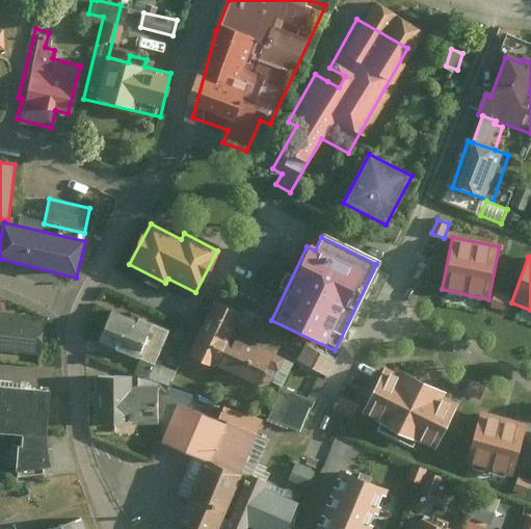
[(494,295),(489,309),(503,313),(507,299),(494,295)]
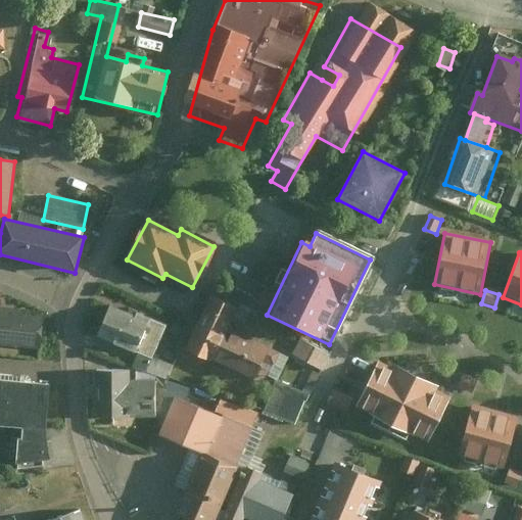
[(222,319),(244,329),(250,317),(209,297),(186,349),(212,362),(222,340),(214,337),(222,319)]
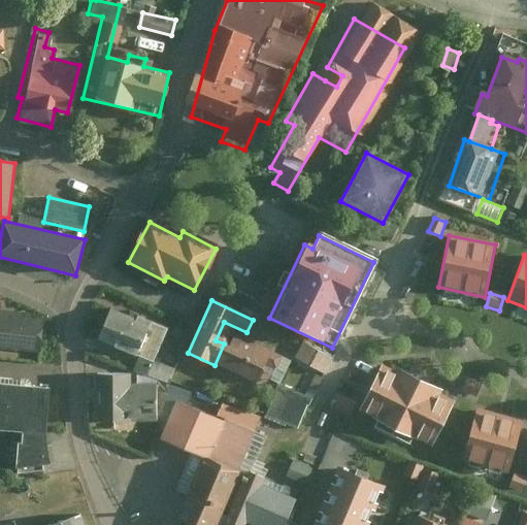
[(107,305),(89,349),(133,366),(130,375),(167,391),(176,370),(159,363),(173,329),(124,308),(123,313),(107,305)]
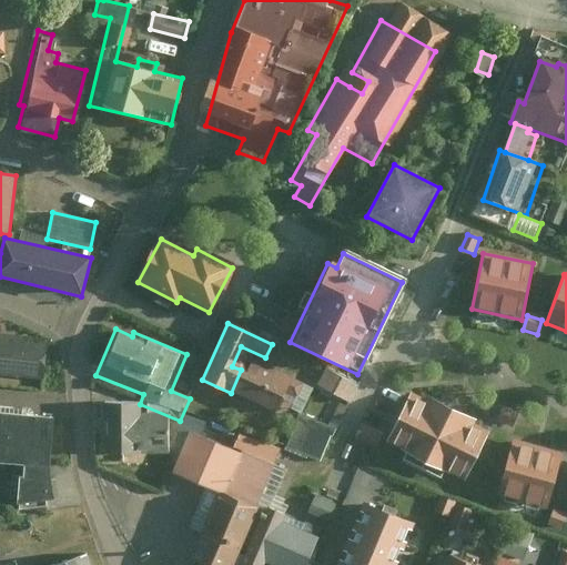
[(48,340),(0,335),(0,375),(44,380),(48,340)]
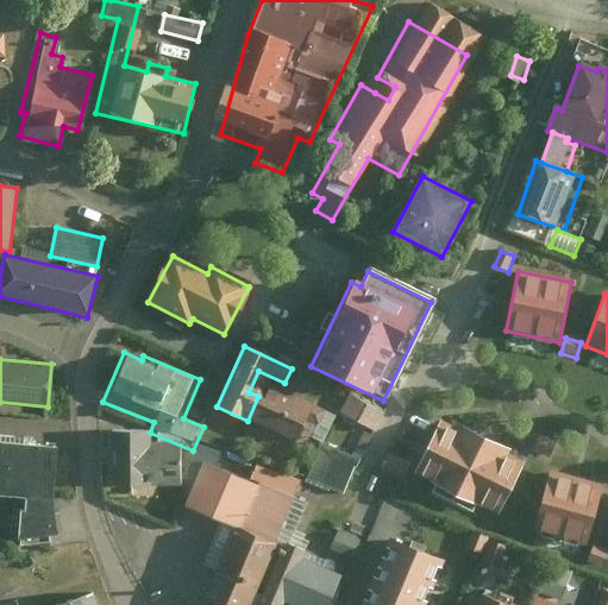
[(258,396),(248,421),(295,441),(312,403),(264,383),(258,396)]
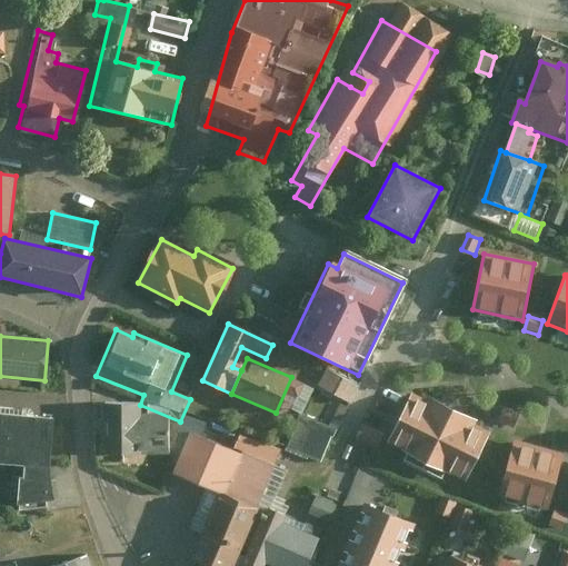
[(326,369),(317,387),(349,404),(358,387),(326,369)]
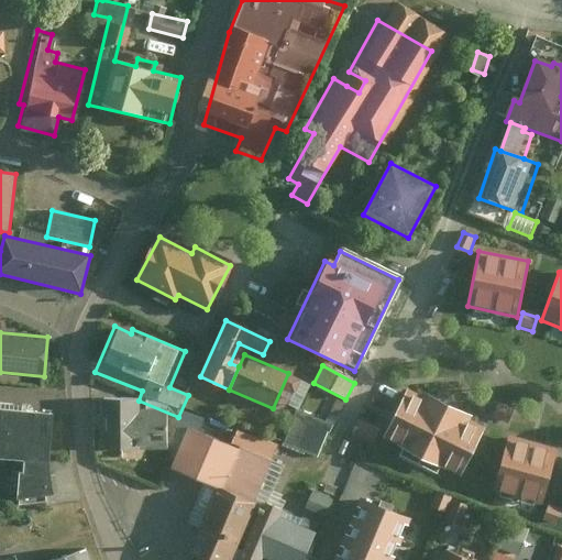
[(484,428),(407,390),(382,439),(460,478),(484,428)]
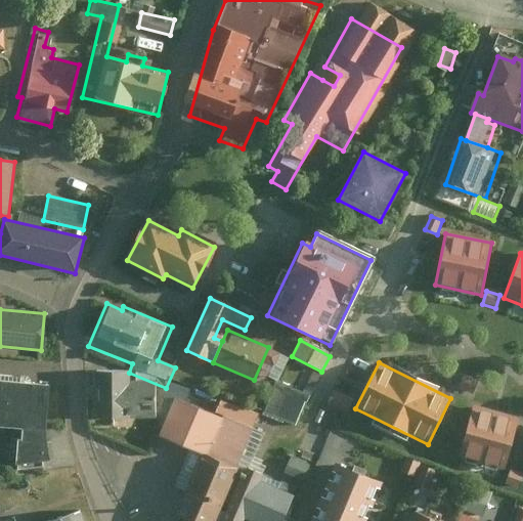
[(127,373),(93,373),(93,421),(154,421),(154,386),(127,386),(127,373)]
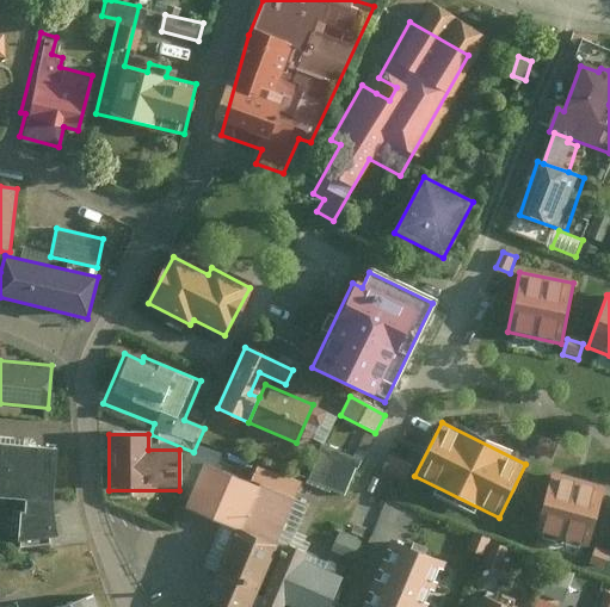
[(559,444),(543,438),(538,454),(554,459),(559,444)]
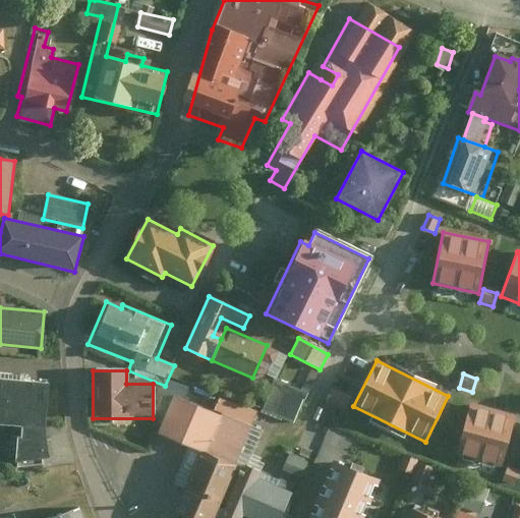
[(51,383),(0,378),(0,425),(25,428),(24,437),(21,437),(19,463),(54,456),(48,427),(51,383)]
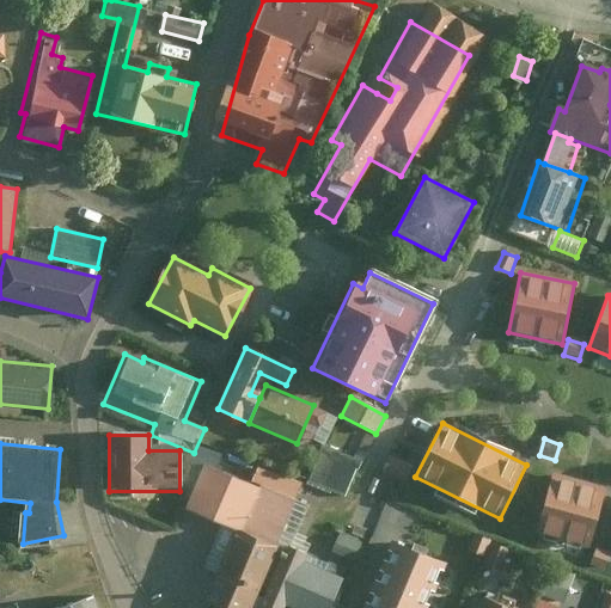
[(360,461),(323,447),(310,481),(347,496),(360,461)]
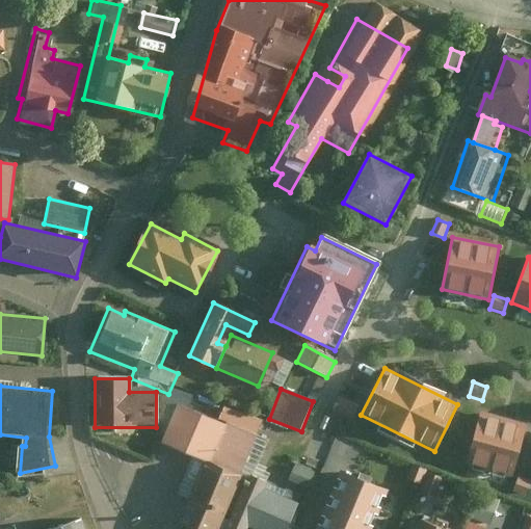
[(357,406),(339,399),(334,413),(352,420),(357,406)]
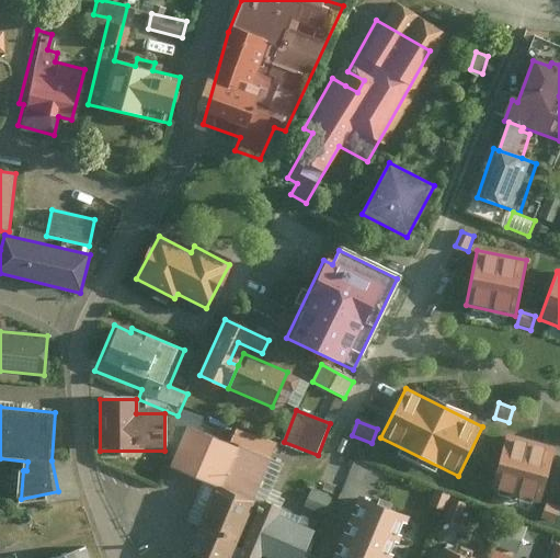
[(184,428),(169,466),(217,484),(189,557),(235,557),(278,446),(235,430),(229,445),(184,428)]
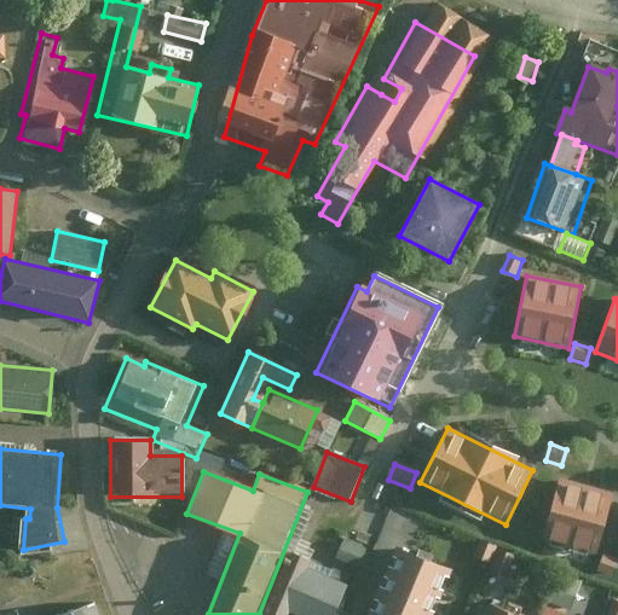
[(612,497),(558,482),(542,541),(595,556),(612,497)]
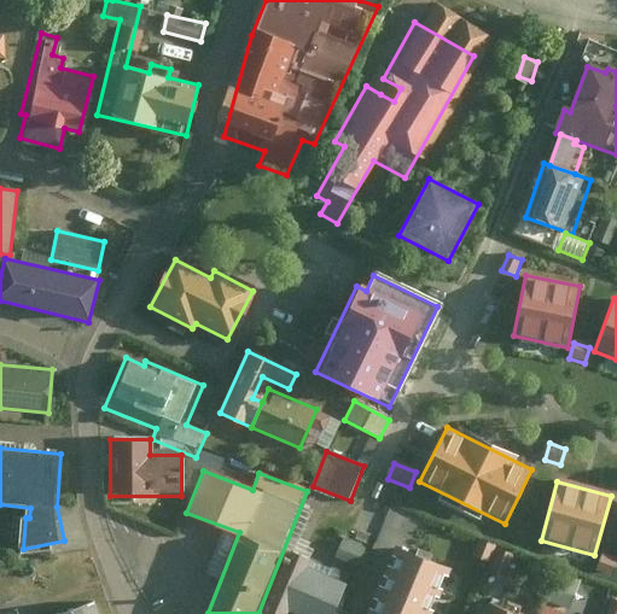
[(362,566),(370,547),(345,538),(338,557),(362,566)]
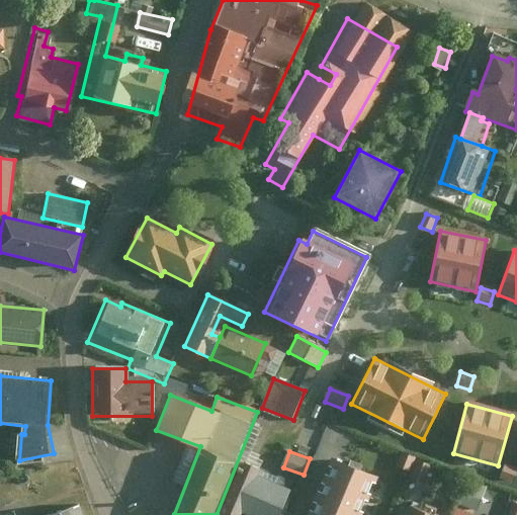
[(366,514),(383,475),(341,456),(316,514),(366,514)]
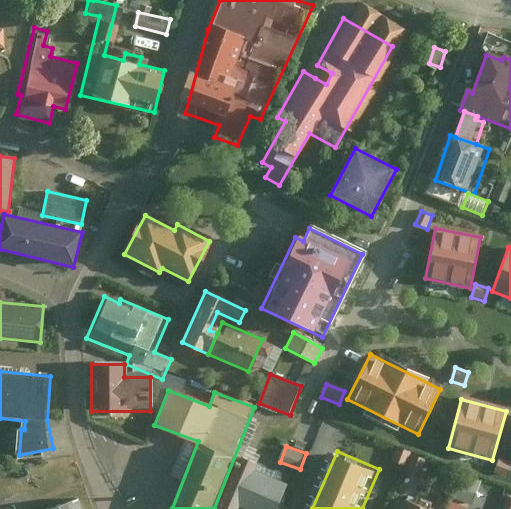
[(272,508),(283,484),(254,473),(256,467),(236,459),(215,508),(272,508)]
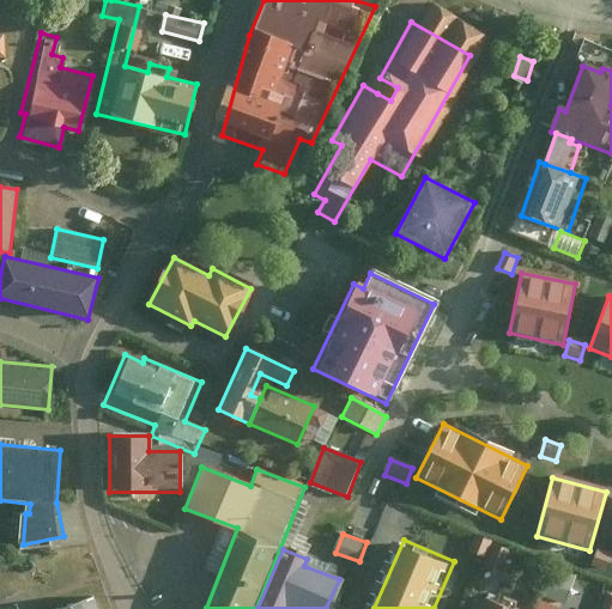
[(611,560),(611,554),(597,549),(591,567),(607,573),(611,560)]
